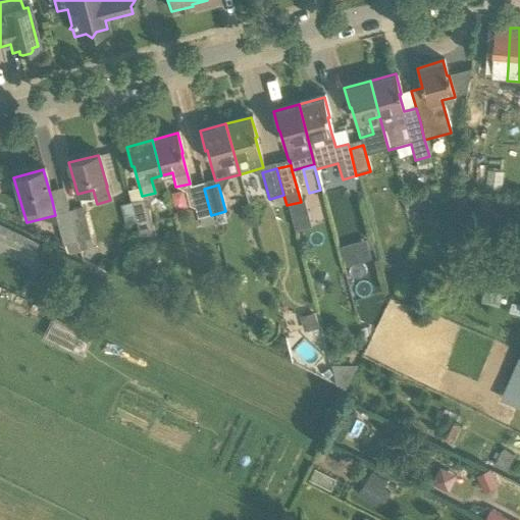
[(211,215),(204,189),(190,193),(197,218),(211,215)]
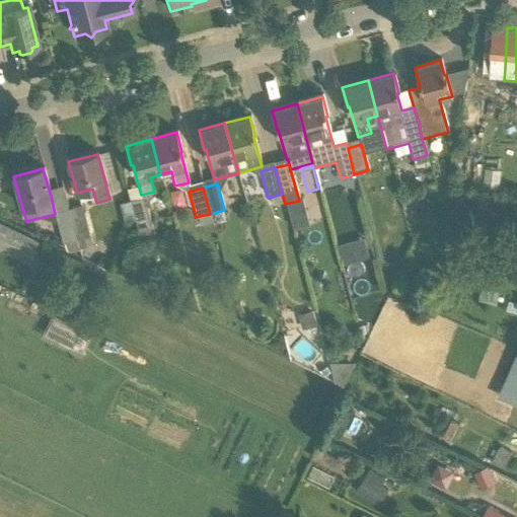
[(337,207),(331,191),(319,194),(335,243),(359,236),(348,203),(337,207)]
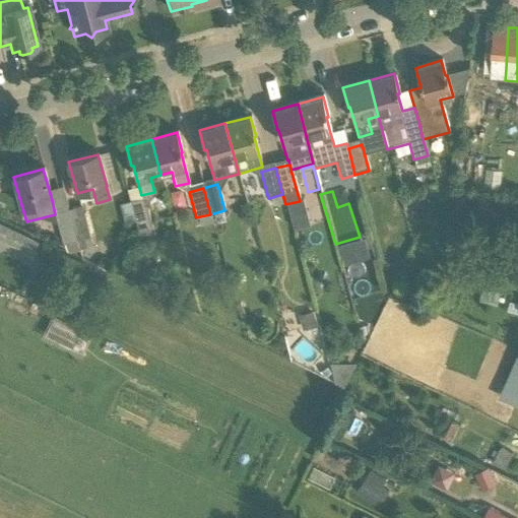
[(272,208),(285,204),(282,194),(269,198),(272,208)]
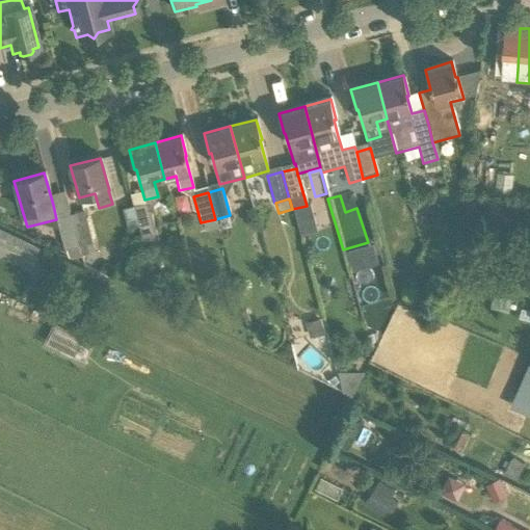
[(149,208),(134,212),(141,239),(156,235),(149,208)]
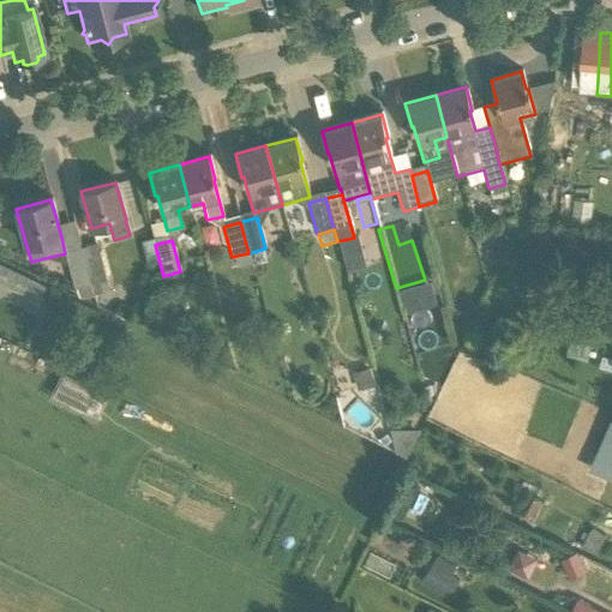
[(96,245),(81,250),(90,285),(106,280),(96,245)]
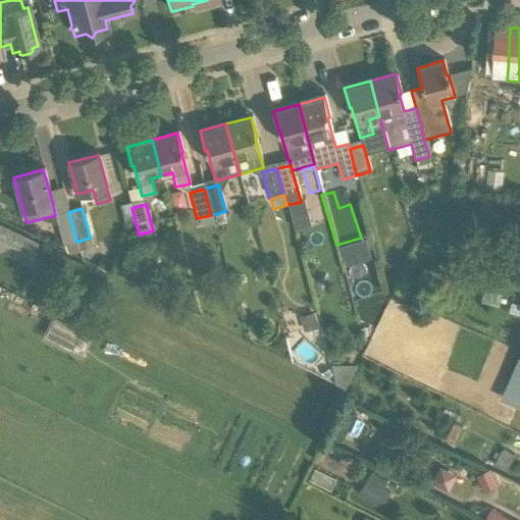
[(76,242),(68,212),(55,215),(63,245),(76,242)]
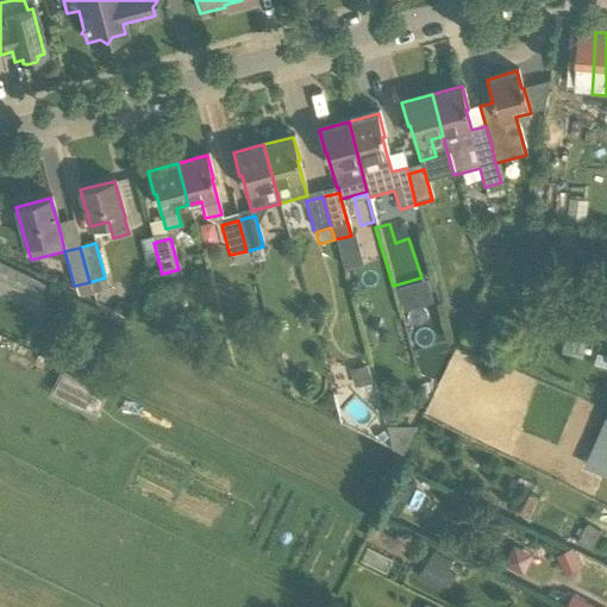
[(0,283),(36,301),(43,286),(0,266),(0,283)]
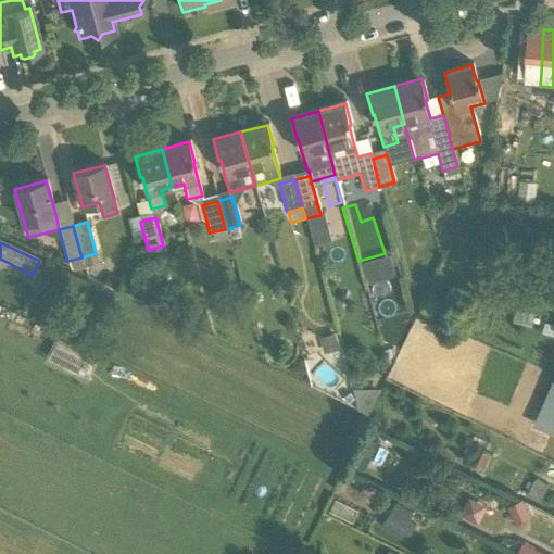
[(367,286),(381,281),(375,261),(362,264),(367,286)]
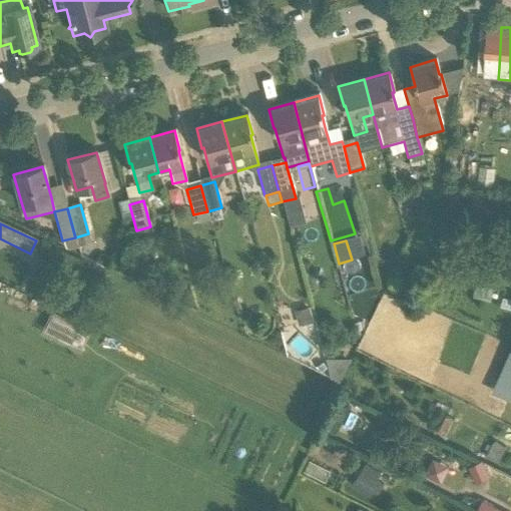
[(96,258),(93,264),(104,270),(109,260),(102,256),(96,258)]
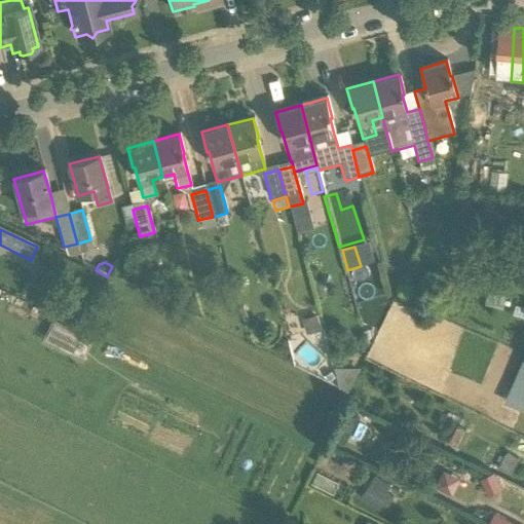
[(42,292),(34,309),(50,316),(59,300),(58,299),(42,292)]
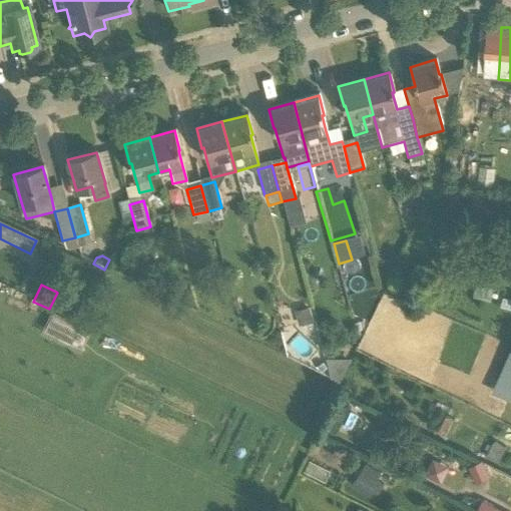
[(308,309),(294,313),(298,328),(312,325),(308,309)]
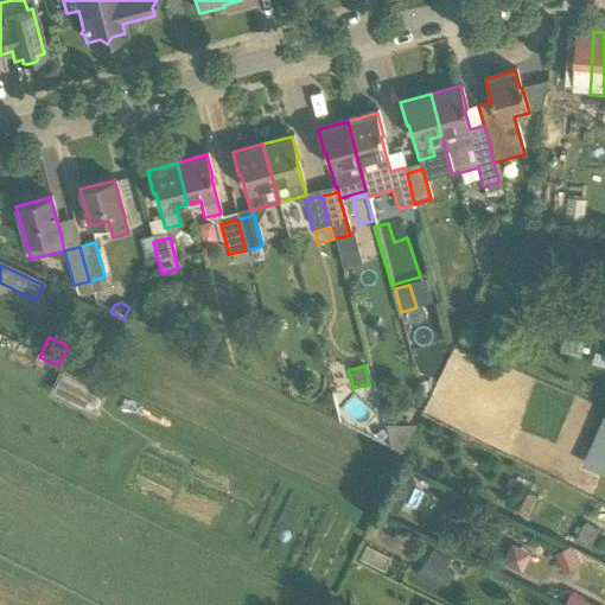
[(109,396),(58,371),(48,396),(97,422),(109,396)]
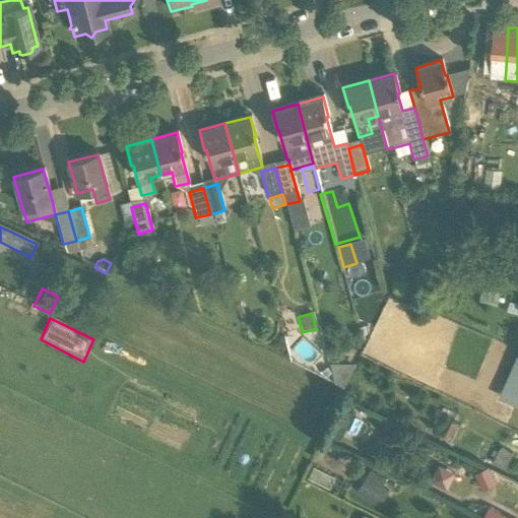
[(327,383),(345,384),(346,363),(329,362),(327,383)]
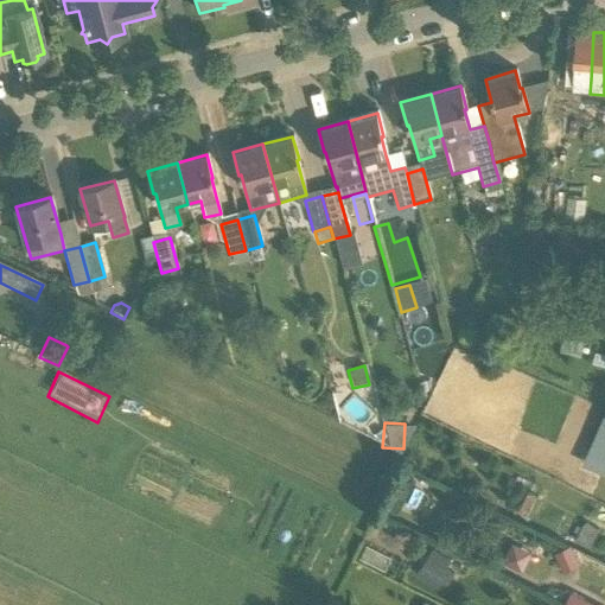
[(526,496),(515,515),(523,520),(535,498),(527,494),(526,496)]
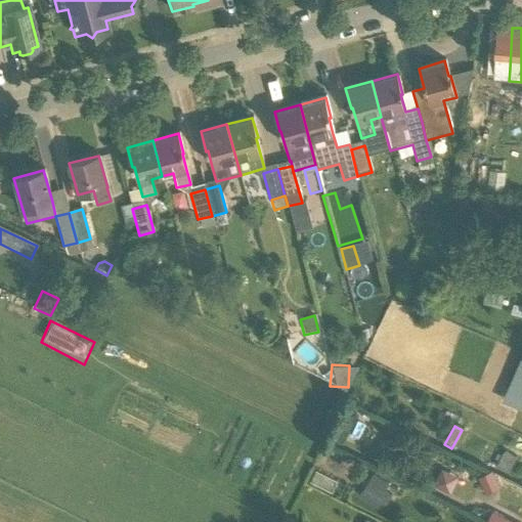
[(507,475),(516,459),(503,451),(493,468),(507,475)]
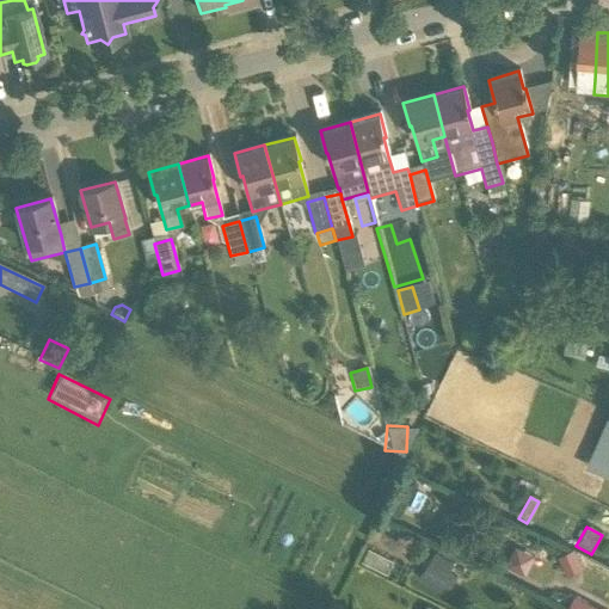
[(509,546),(503,565),(524,572),(531,553),(509,546)]
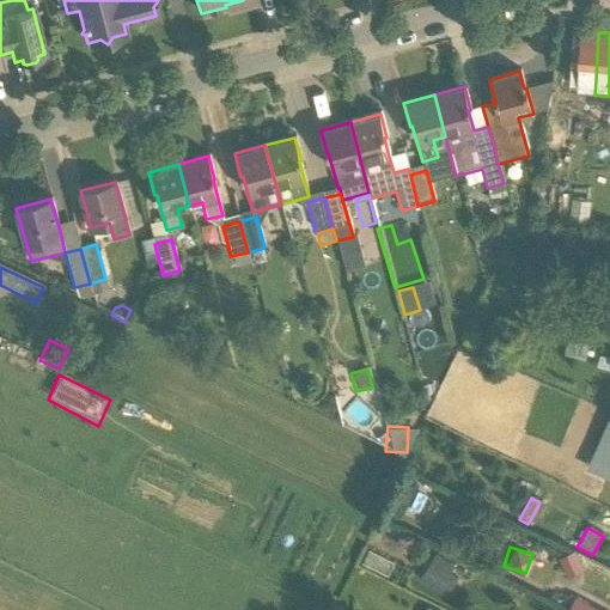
[(580,568),(573,553),(556,561),(563,575),(580,568)]
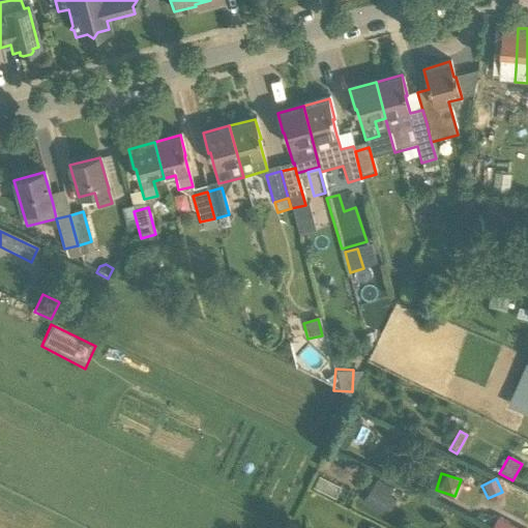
[(392,492),(376,481),(361,504),(378,515),(392,492)]
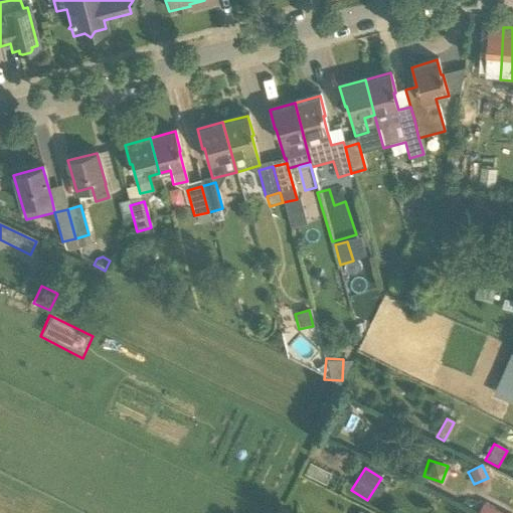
[(482,503),(476,512),(491,512),(493,509),(482,503)]
